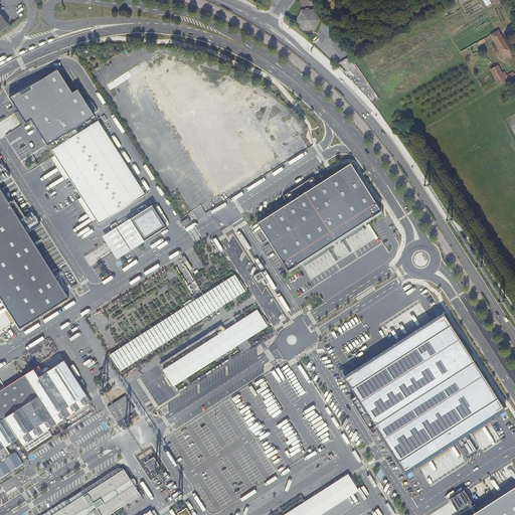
[(320,19),(313,9),(301,10),(296,21),(303,31),(315,30),(320,19)]
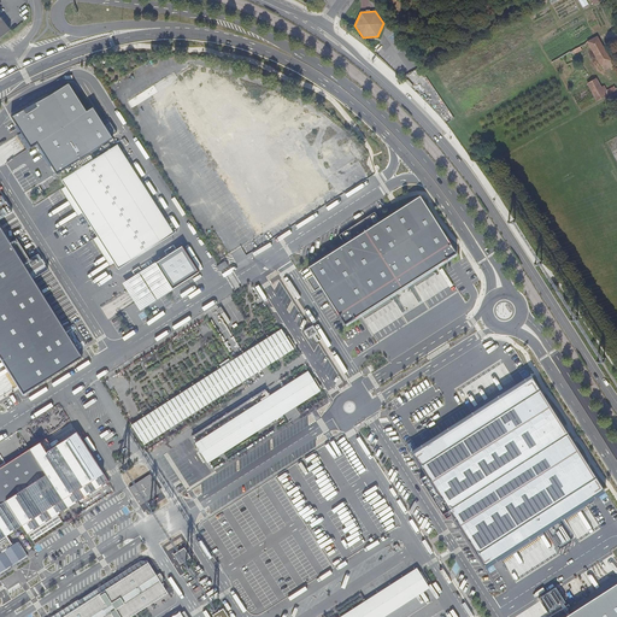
[(1,21),(0,18),(0,37),(11,30),(3,19),(1,21)]
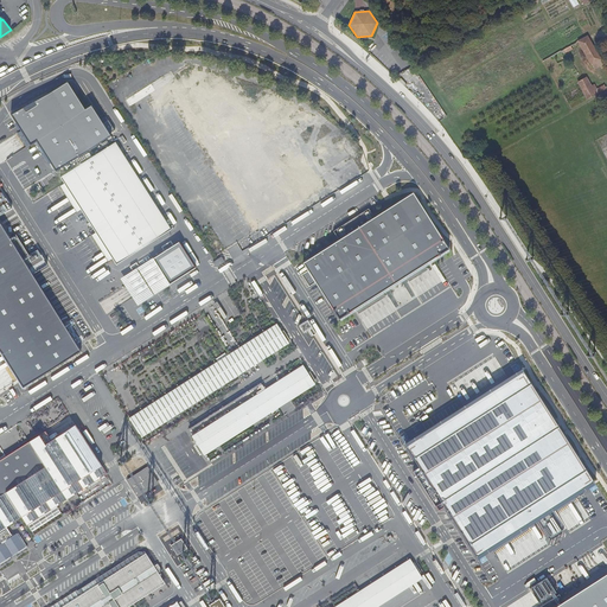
[(601,59),(587,36),(577,42),(592,65),(592,64),(596,62),(601,59)]
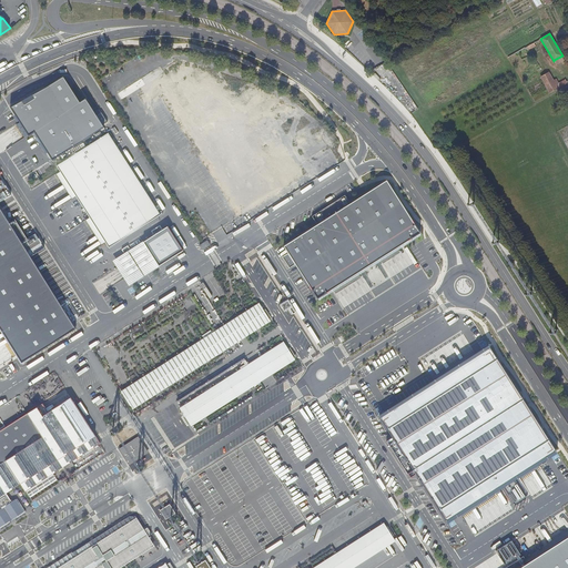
[(535,46),(534,43),(525,48),(529,57),(531,56),(528,50),(535,46)]
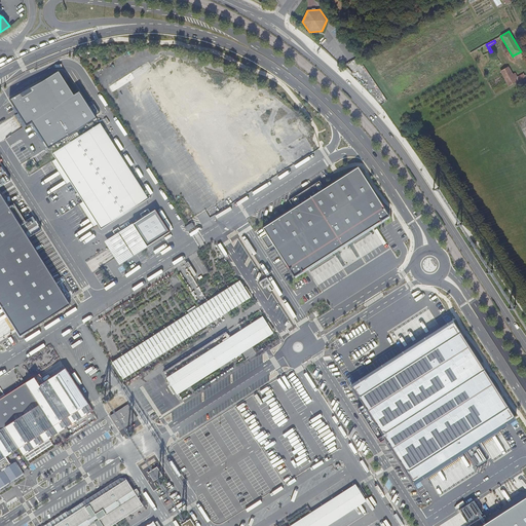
[(523,55),(520,51),(517,53),(513,55),(516,61),(523,55)]
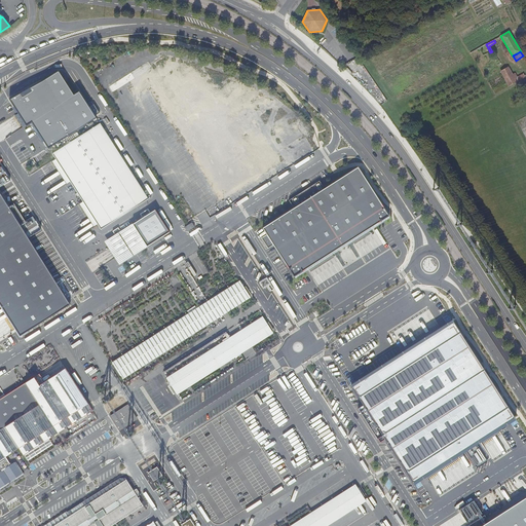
[(260,177),(273,177),(287,170),(286,150),(314,134),(295,119),(265,137),(259,127),(254,130),(253,126),(241,118),(272,101),(258,90),(241,101),(234,88),(243,83),(235,77),(215,89),(196,59),(161,61),(147,69),(150,74),(145,77),(194,160),(204,155),(221,166),(221,167),(223,168),(229,180),(242,180),(246,185),(260,177)]
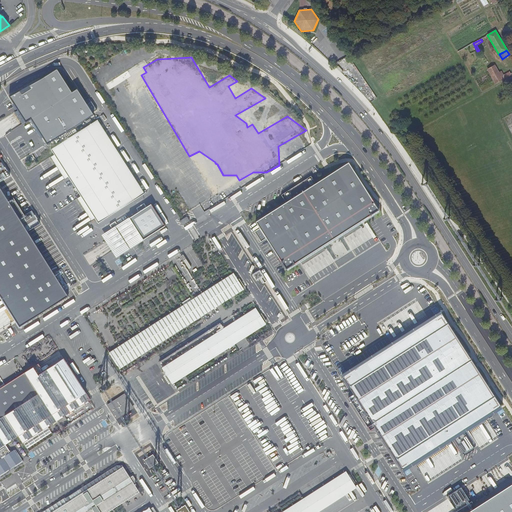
[(498,73),(493,65),(487,69),(495,84),(511,75),(509,71),(503,75),(501,71),(498,73)]
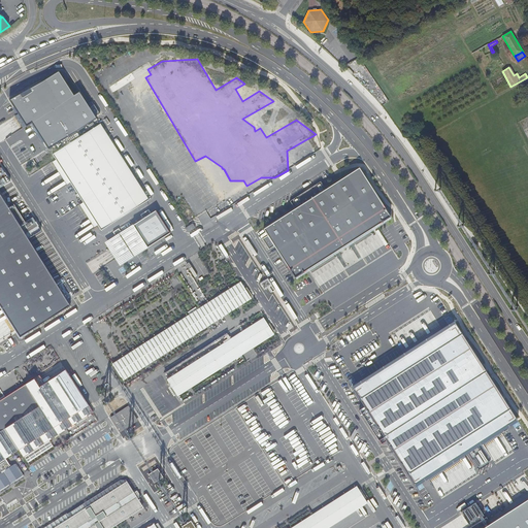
[(97,119),(96,117),(100,113),(95,104),(90,107),(79,92),(74,95),(58,70),(10,100),(27,126),(33,123),(50,149),(60,141),(78,130),(97,119)]
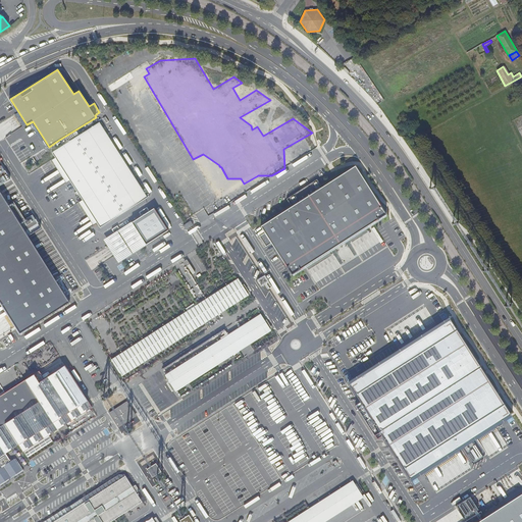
[(134,69),(109,85),(112,90),(137,74),(134,69)]
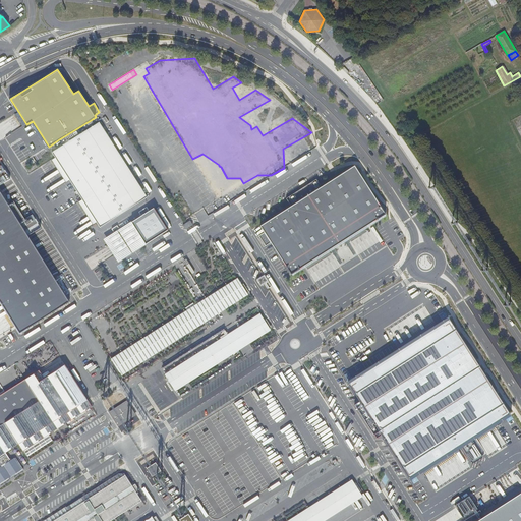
[(148,197),(100,122),(81,133),(67,142),(63,146),(52,152),(100,227),(148,197)]
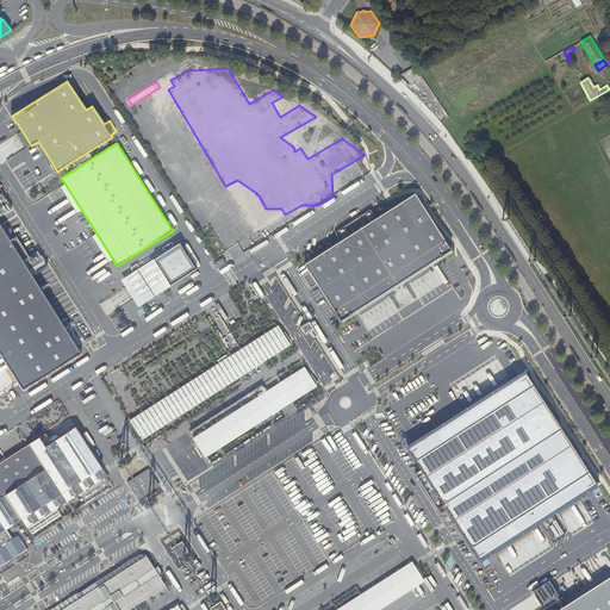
[(91,150),(69,163),(74,170),(79,167),(95,156),(91,150)]
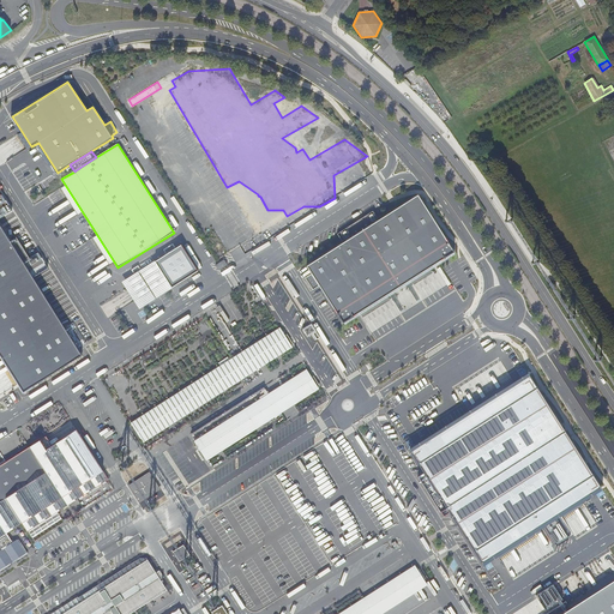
[(455,251),(417,194),(378,220),(373,211),(337,234),(343,242),(307,266),(312,274),(305,277),(313,290),(319,286),(343,323),(455,251)]
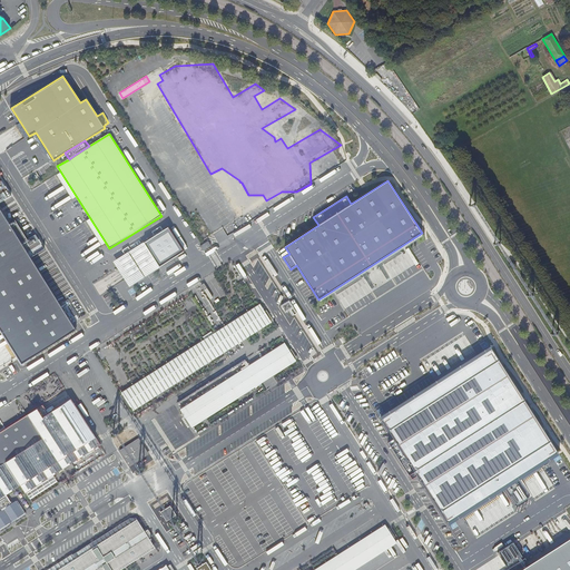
[(0,208),(0,330),(21,365),(76,328),(0,208)]
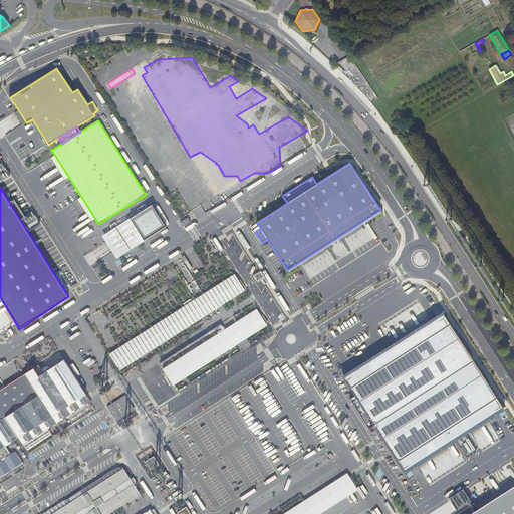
[(152,205),(148,208),(145,204),(137,209),(140,213),(116,228),(115,229),(114,228),(105,235),(115,249),(113,250),(113,251),(113,252),(113,253),(113,254),(114,255),(115,256),(116,256),(117,256),(118,255),(119,256),(166,227),(152,205)]
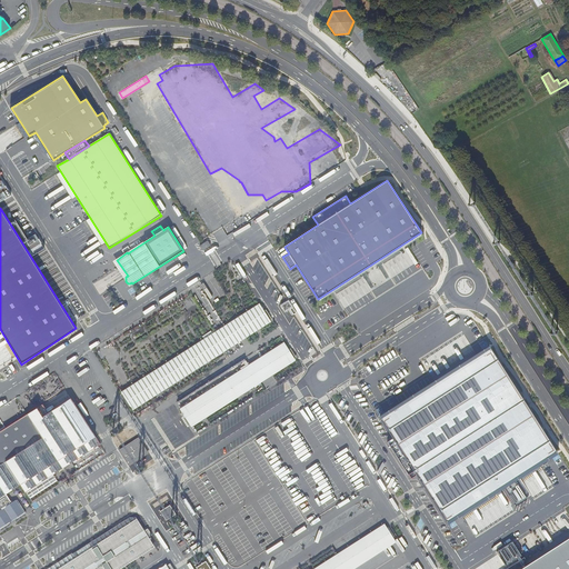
[(211,246),(208,240),(200,246),(203,250),(211,246)]
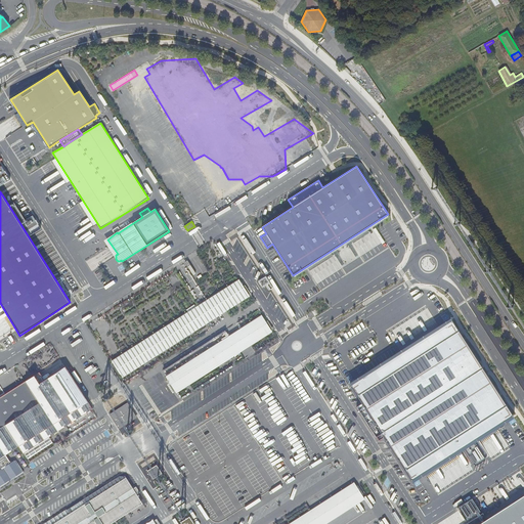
[(310,268),(316,282),(334,275),(326,261),(310,268)]
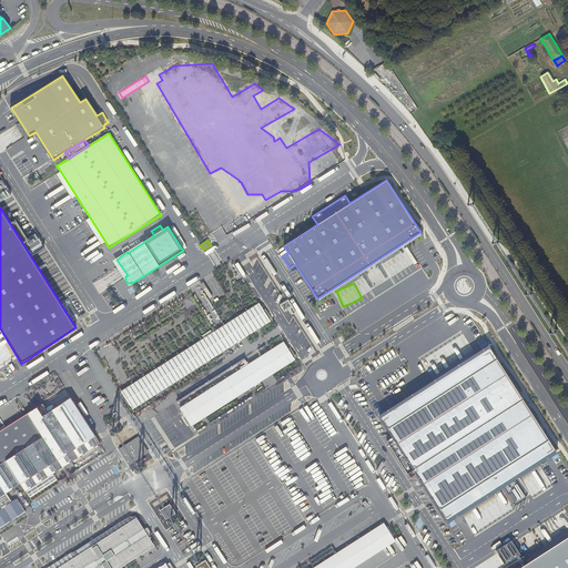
[(292,306),(288,300),(281,304),(284,311),(292,306)]
